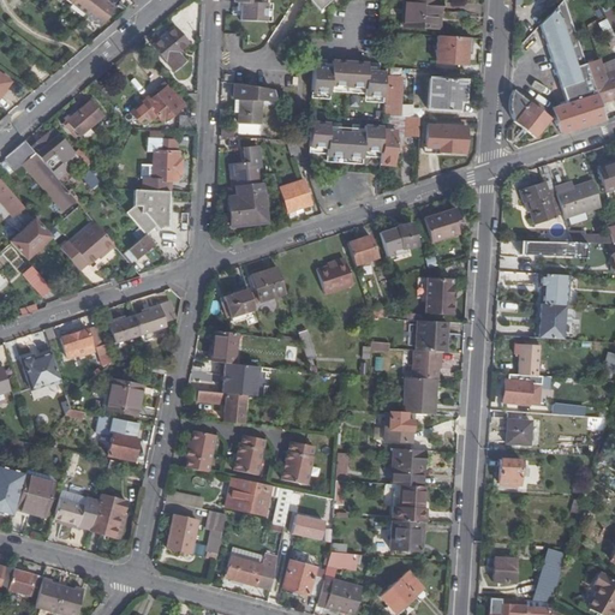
[(65,0),(102,28),(117,10),(108,3),(109,0),(65,0)]
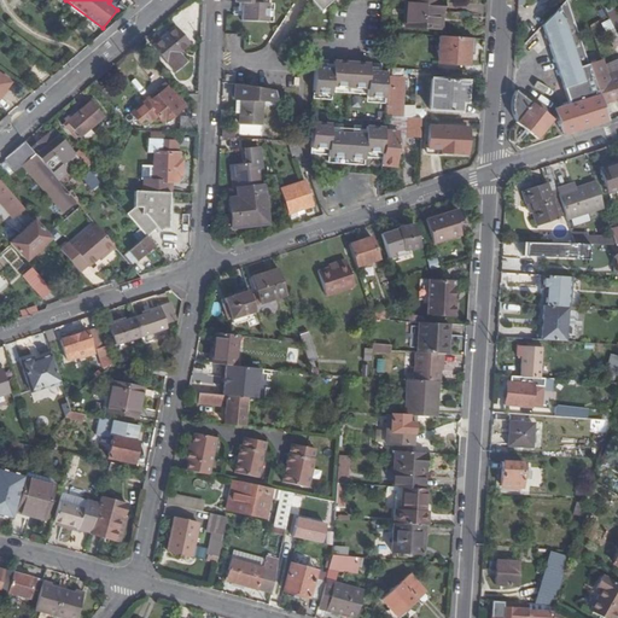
[(235,0),(235,3),(235,4),(243,5),(243,22),(268,23),(268,5),(261,4),(260,0),(235,0)]
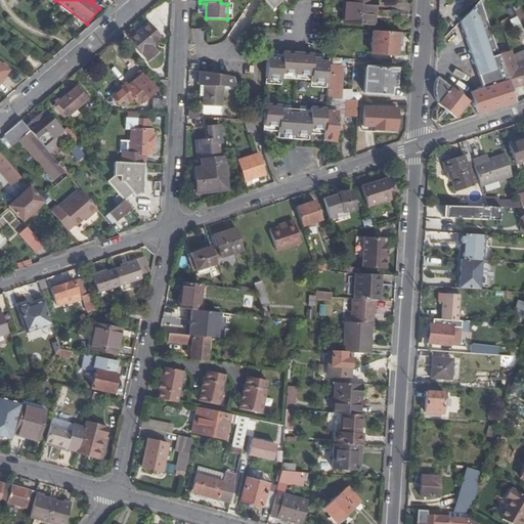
[(279,3),(276,0),(264,0),(272,9),(279,3)]
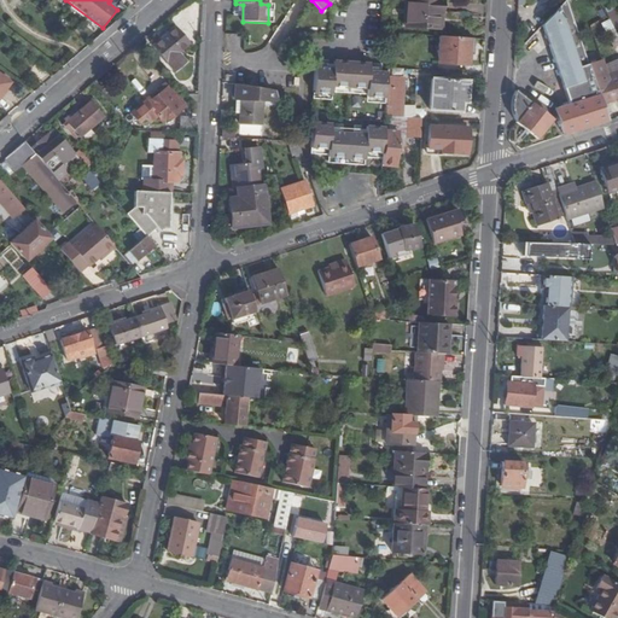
[(408,0),(408,28),(438,29),(439,15),(444,15),(444,1),(425,0),(408,0)]
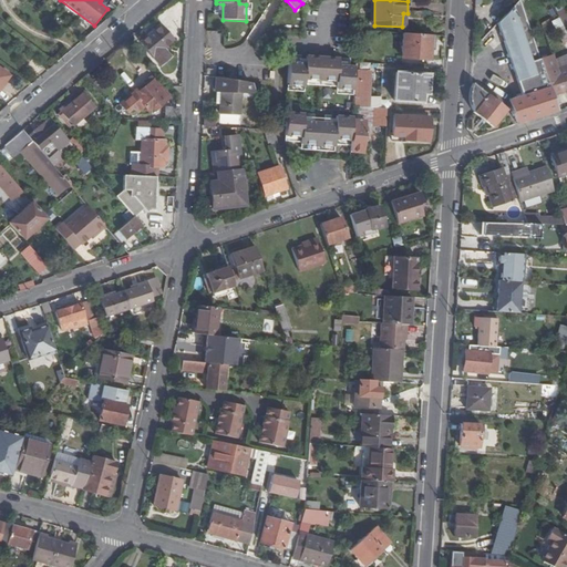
[(539,54),(522,0),(500,23),(523,95),(509,100),(518,124),(557,111),(553,95),(539,54)]
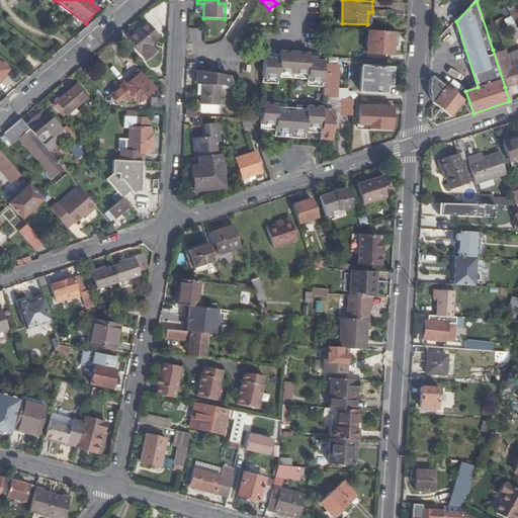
[(517,14),(515,9),(508,13),(515,25),(517,23),(517,14)]
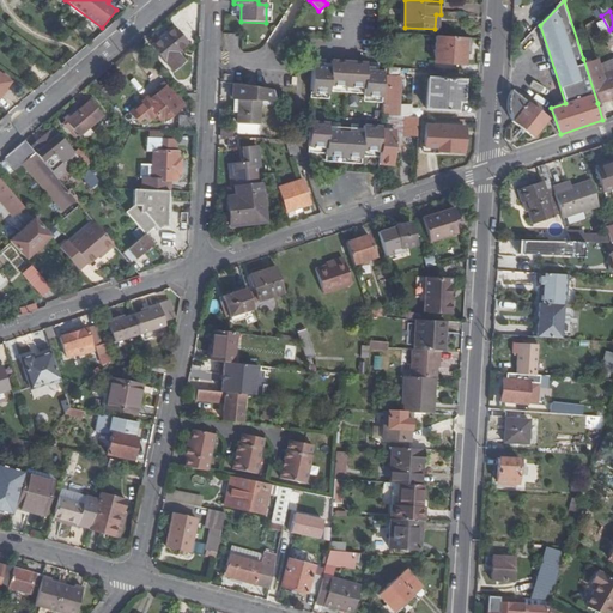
[(174,72),(184,62),(177,53),(188,44),(174,29),(153,47),(174,72)]
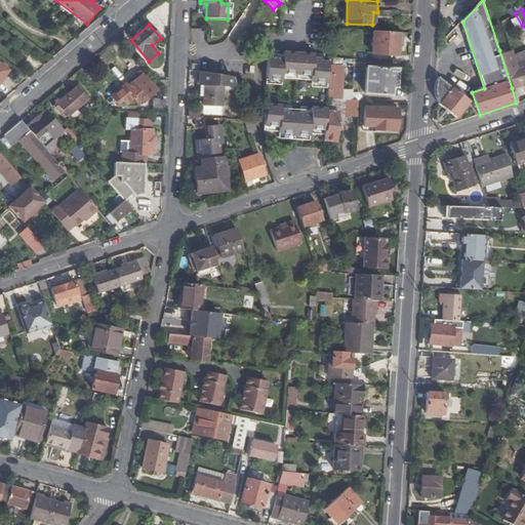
[(398,56),(399,34),(373,32),(372,54),(398,56)]
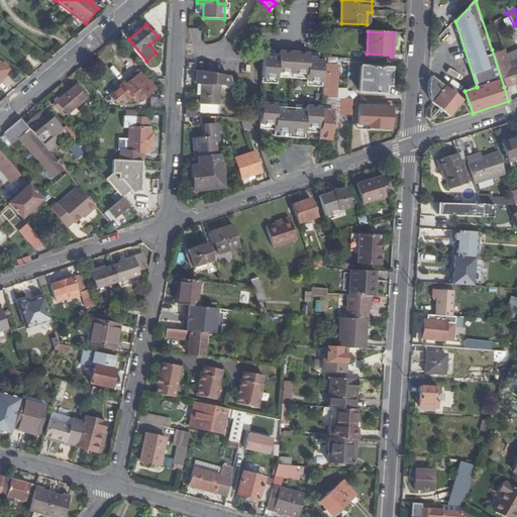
[(492,49),(504,87),(516,82),(516,56),(507,60),(503,46),(492,49)]
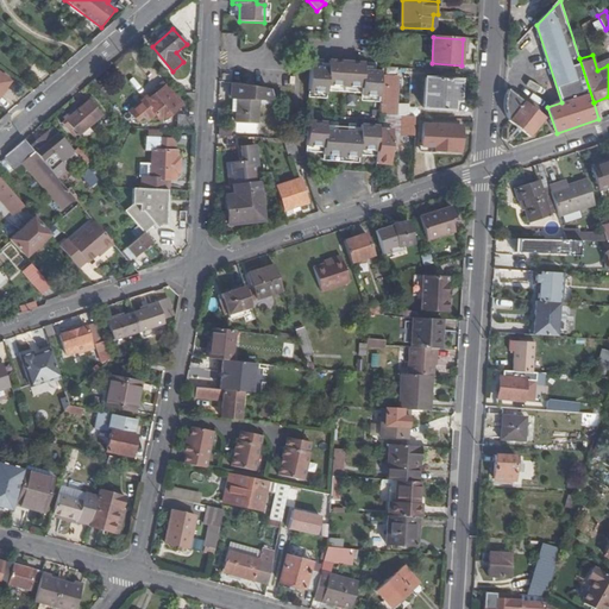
[(327,86),(333,87),(363,88),(362,95),(381,98),(382,77),(382,73),(364,71),(364,67),(358,66),(352,66),(340,64),(334,64),(328,64),(328,69),(311,68),(309,92),(322,93),(326,94),(327,90),(327,86)]
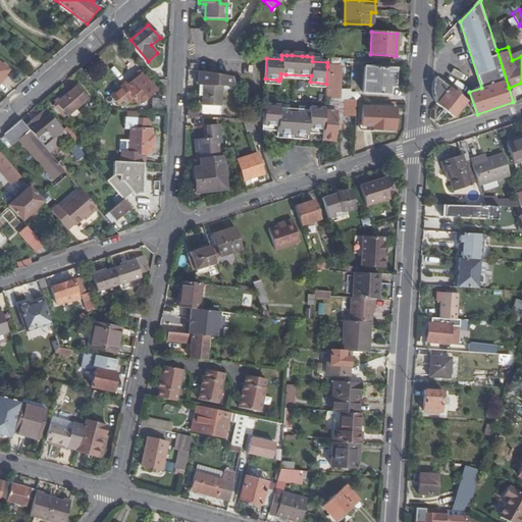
[(0,82),(4,77),(8,71),(0,64),(0,82)]
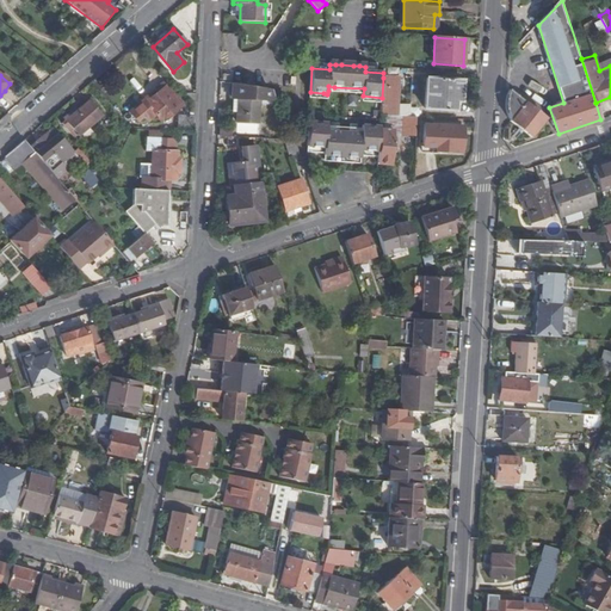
[(382,98),(381,116),(396,117),(400,79),(383,78),(382,98)]
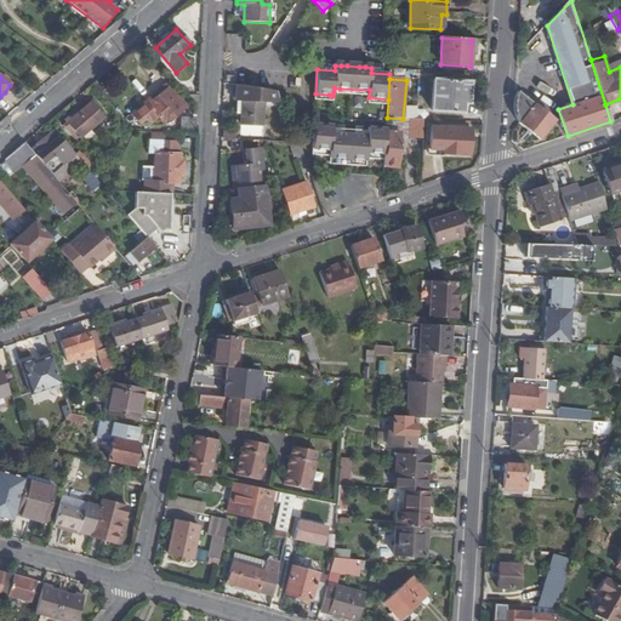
[(468,104),(469,83),(434,81),(432,112),(462,113),(463,103),(468,104)]
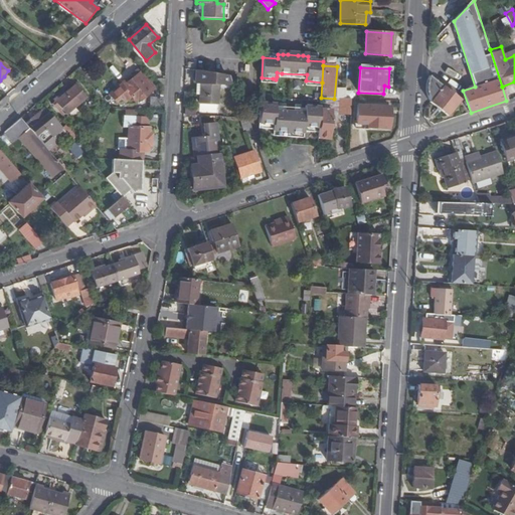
[(228,76),(196,71),(195,83),(200,84),(199,104),(217,105),(218,86),(231,86),(228,76)]
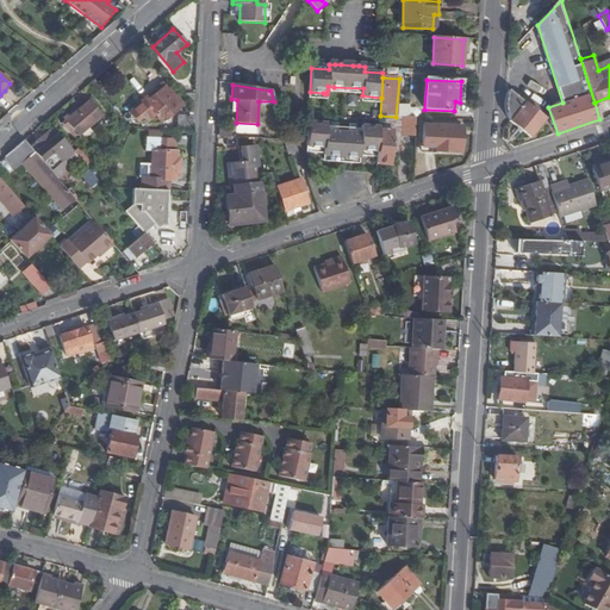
[(161,117),(180,101),(167,86),(150,99),(155,103),(149,107),(161,122),(163,119),(161,117)]
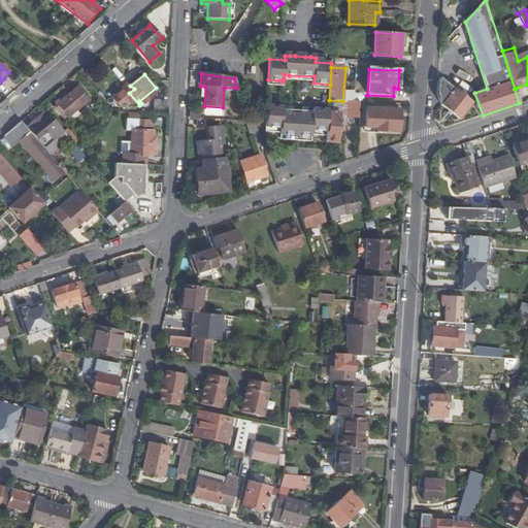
[(438,86),(438,90),(438,94),(438,96),(439,100),(441,104),(441,105),(460,120),(471,103),(444,81),(443,85),(440,83),(442,80),(441,79),(438,86)]
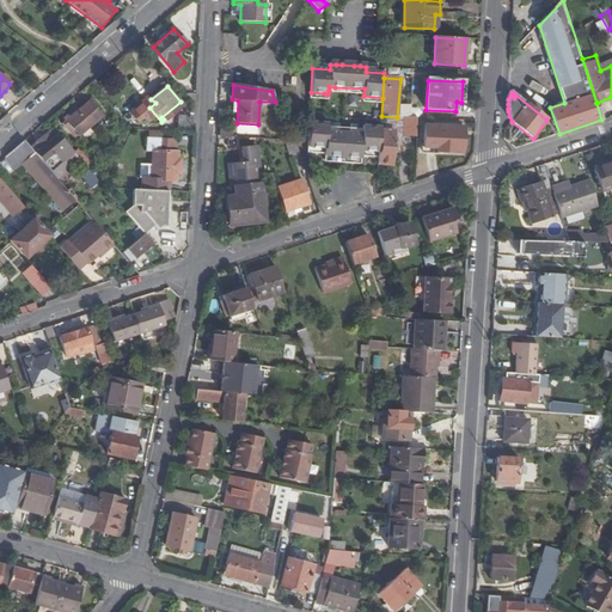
[(74,139),(102,116),(89,101),(61,123),(74,139)]
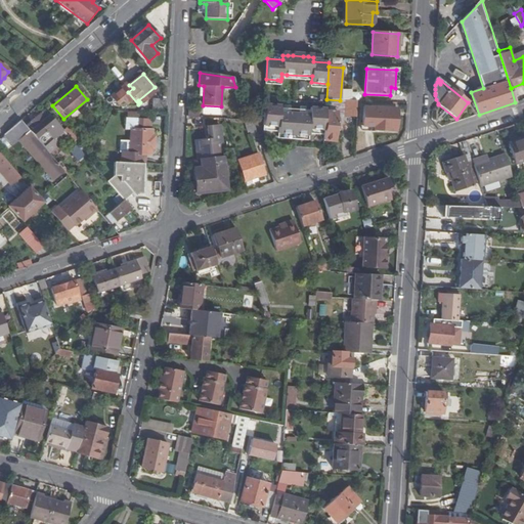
[(352,98),(353,89),(344,89),(343,98),(352,98)]
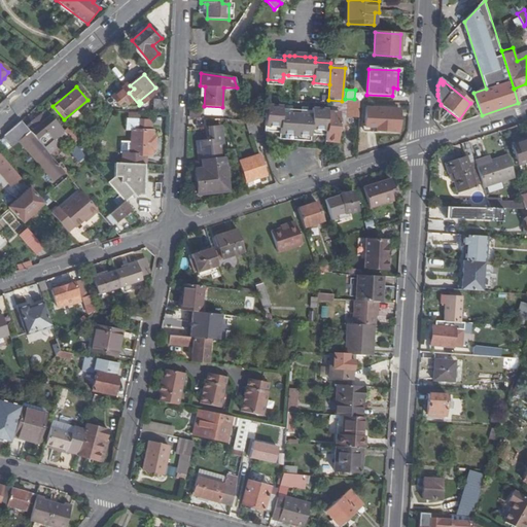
[(152,101),(151,113),(168,114),(168,101),(152,101)]
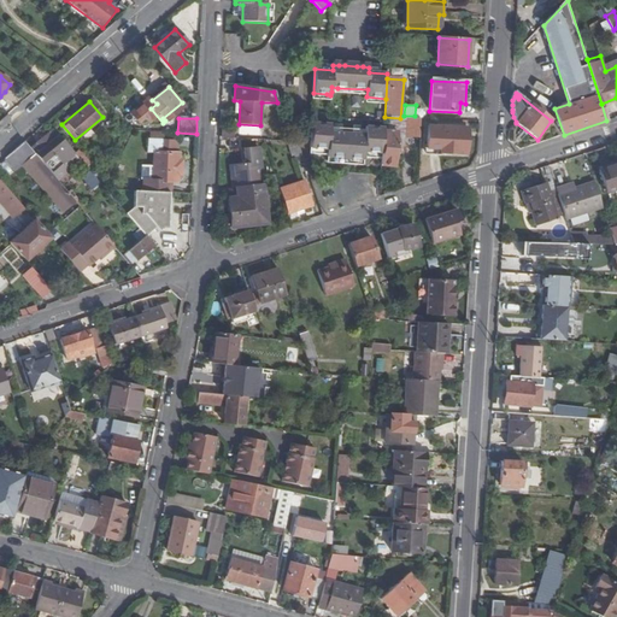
[(406,136),(419,137),(419,118),(407,118),(406,136)]
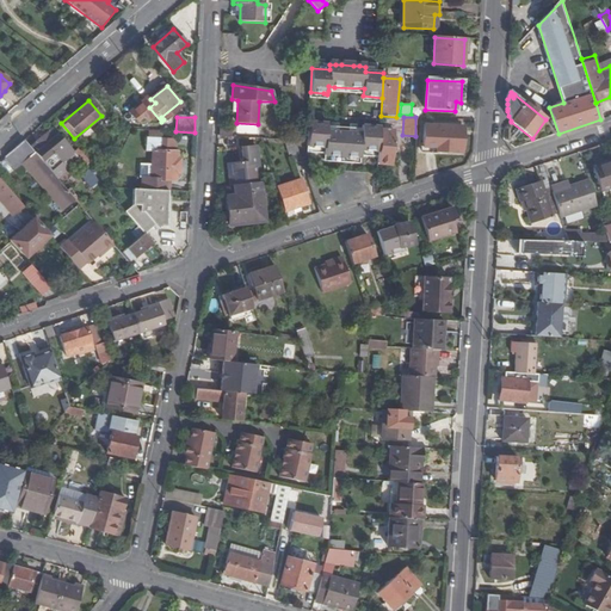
[(378,152),(381,129),(374,129),(366,129),(362,128),(360,134),(327,131),(327,127),(327,123),(321,123),(321,125),(315,125),(315,123),(309,122),(309,125),(307,147),(325,148),(323,156),(359,158),(360,150),(378,152)]
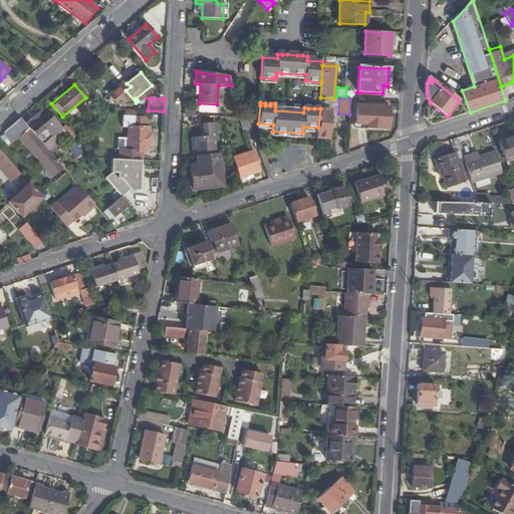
[(318,127),(318,138),(328,139),(329,130),(331,130),(331,125),(329,125),(330,109),(329,109),(329,105),(321,105),(320,109),(320,108),(318,127)]
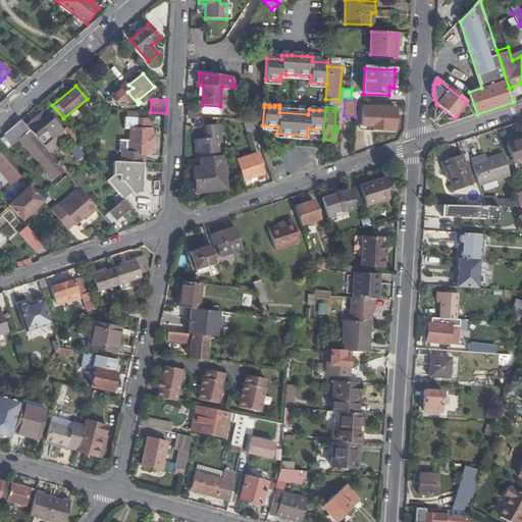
[(393,109),(363,107),(361,129),(395,131),(395,118),(392,118),(393,109)]
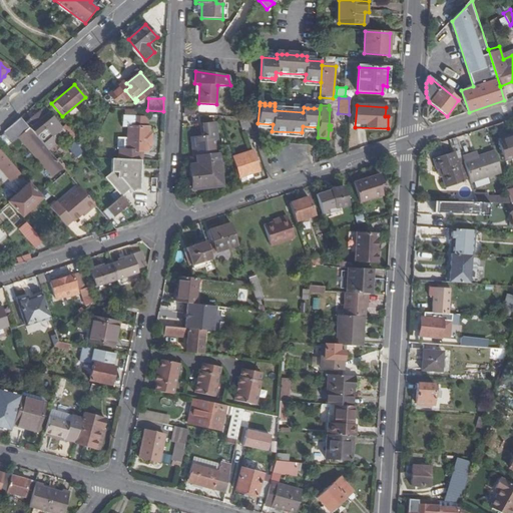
[(44,107),(30,119),(40,131),(44,128),(52,137),(55,134),(60,139),(66,134),(44,107)]
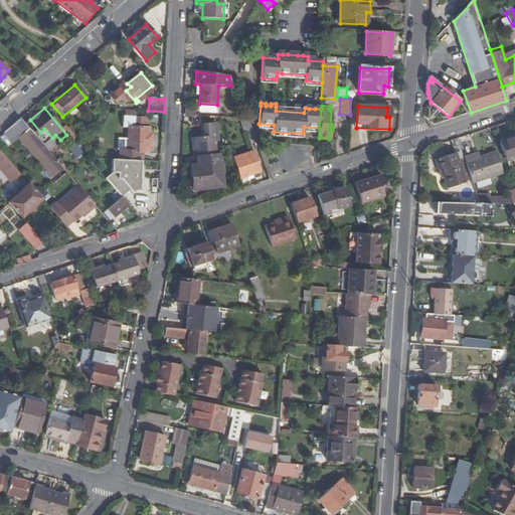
[(121,150),(121,160),(142,161),(143,152),(149,153),(149,146),(152,146),(153,135),(149,135),(150,128),(149,128),(138,128),(138,117),(131,117),(126,116),(125,116),(124,128),(129,128),(129,138),(128,151),(121,150)]
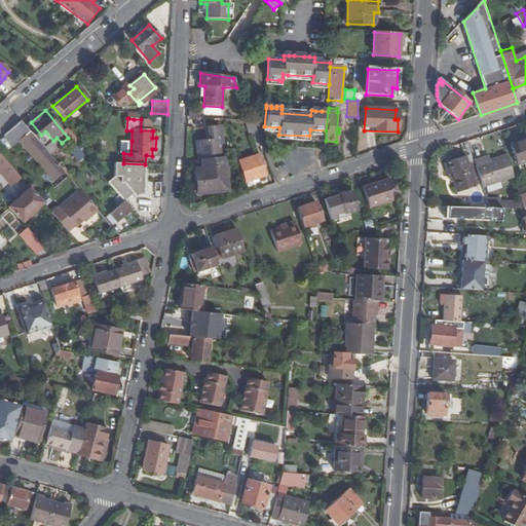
[(152,120),(141,119),(141,130),(152,130),(152,120)]
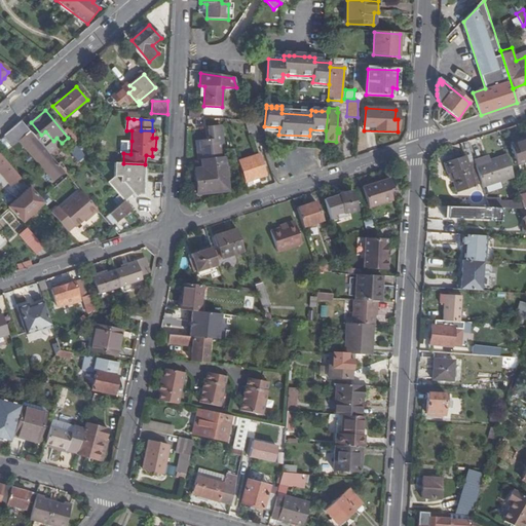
[(254,120),(246,120),(250,134),(257,130),(254,120)]
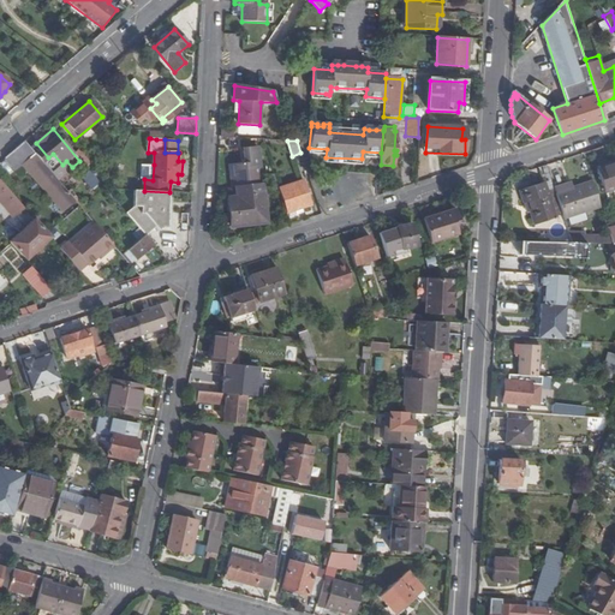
[(24,142),(5,159),(16,171),(23,165),(63,210),(73,199),(61,185),(52,174),(42,162),(30,148),(24,142)]
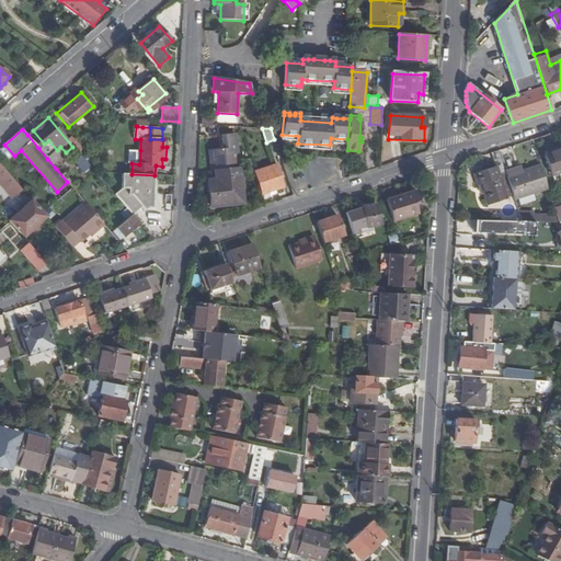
[(33,130),(27,135),(38,148),(44,144),(33,130)]
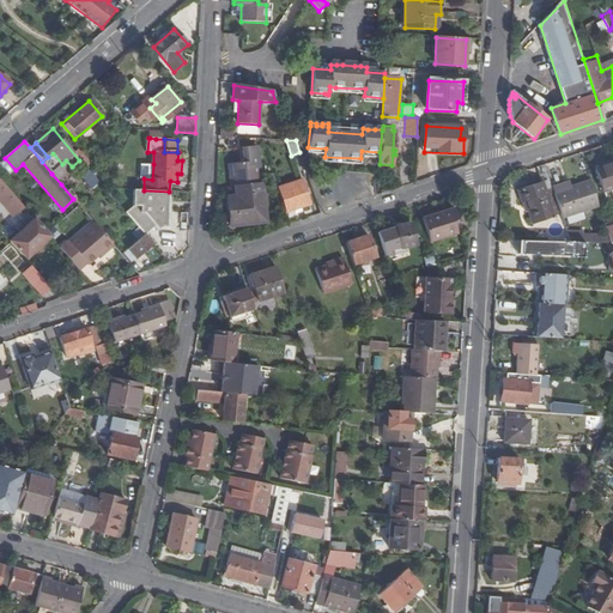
[(228,225),(254,223),(252,202),(263,201),(262,192),(263,192),(260,158),(260,157),(246,159),(247,170),(230,171),(231,176),(232,195),(240,194),(241,200),(226,201),(228,225)]
